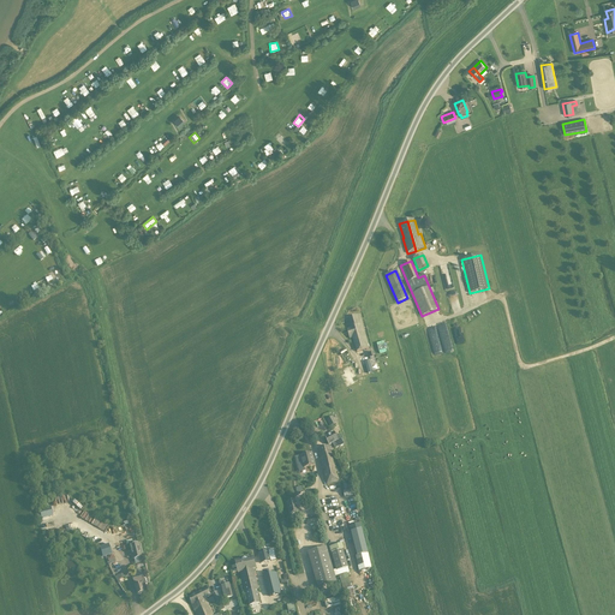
[(359,316),(348,320),(345,321),(350,339),(353,338),(357,352),(369,348),(359,316)]
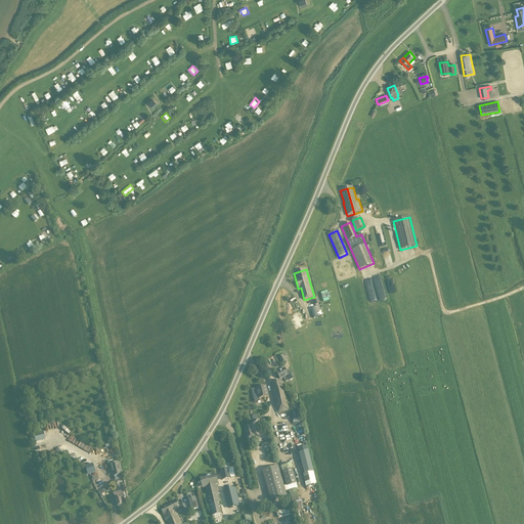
[(369,300),(382,297),(378,278),(372,280),(372,279),(365,280),(369,300)]
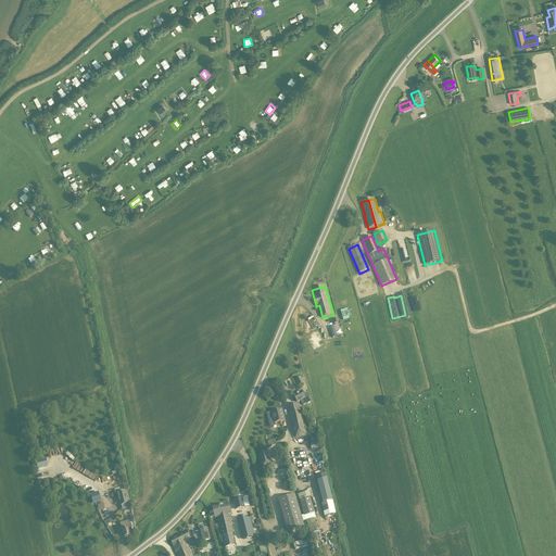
[(315,337),(308,340),(314,349),(319,345),(315,337)]
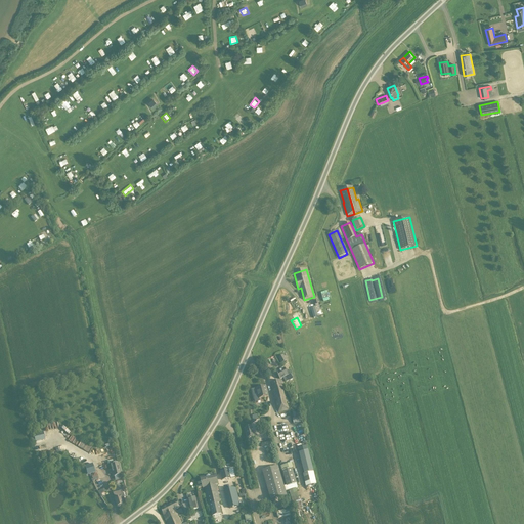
[(291,374),(288,375),(285,368),(276,373),(280,380),(284,378),(285,381),(288,380),(293,378),(291,374)]
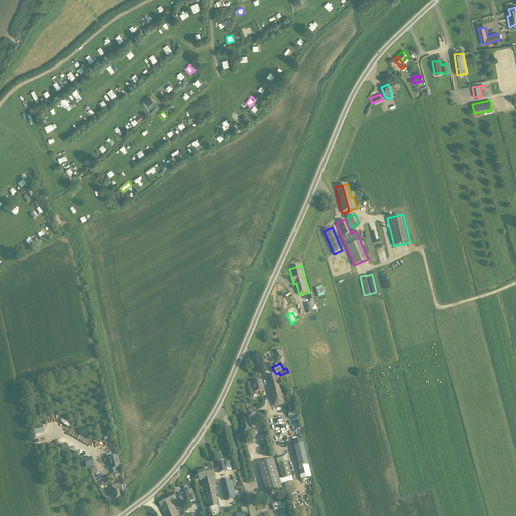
[(274,407),(284,404),(277,375),(267,378),(274,407)]
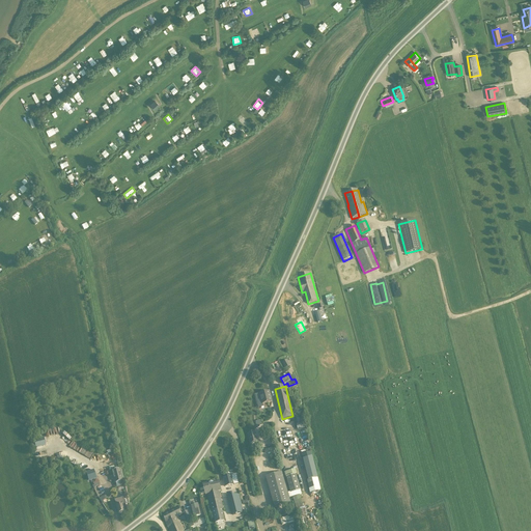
[(258,406),(272,402),(269,391),(255,395),(258,406)]
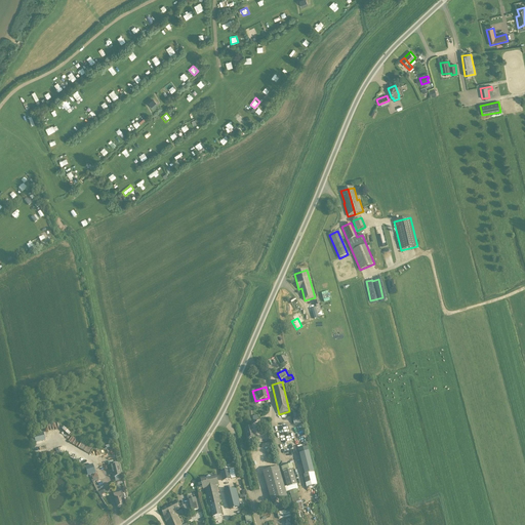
[(251,427),(245,428),(247,438),(253,437),(251,427)]
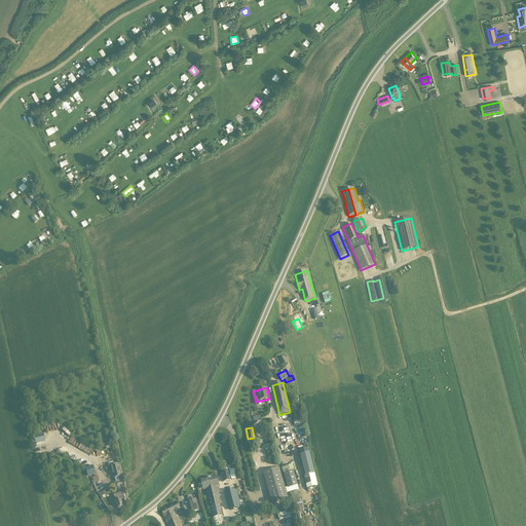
[(43,434),(33,436),(35,444),(45,442),(43,434)]
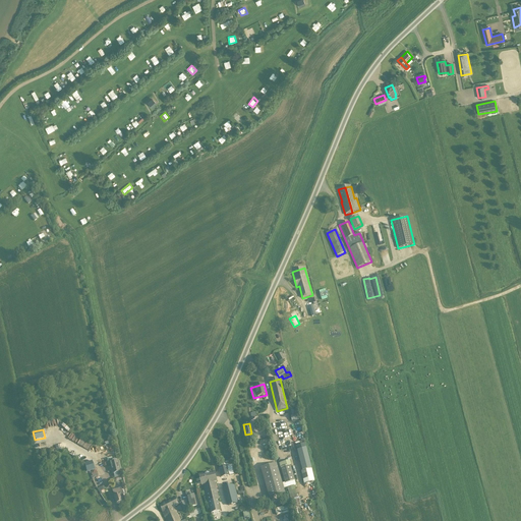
[(80,446),(88,450),(90,445),(83,441),(80,446)]
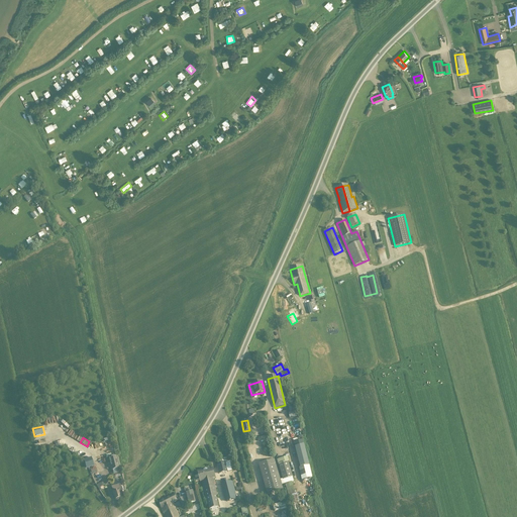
[(304,445),(295,448),(300,468),(309,466),(304,445)]
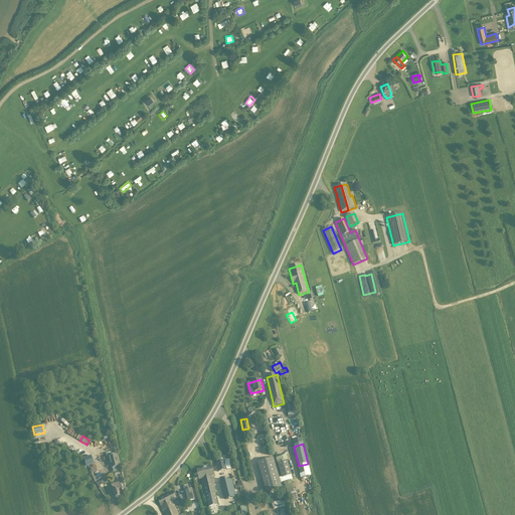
[(119,467),(116,455),(108,457),(111,469),(119,467)]
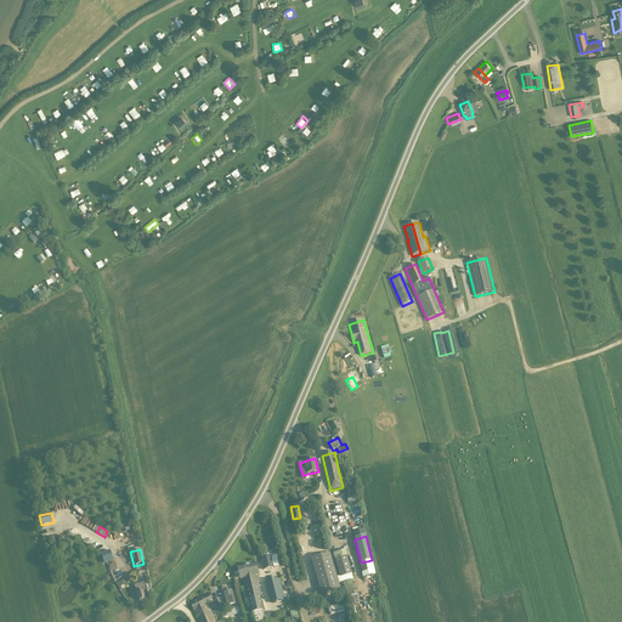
[(109,550),(101,554),(103,564),(113,561),(109,550)]
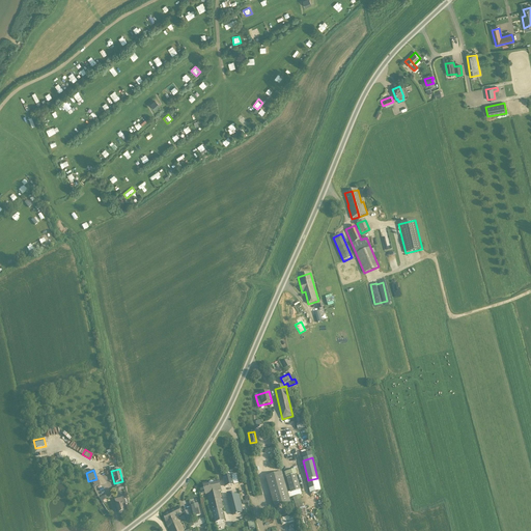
[(275,508),(290,503),(282,473),(267,478),(275,508)]
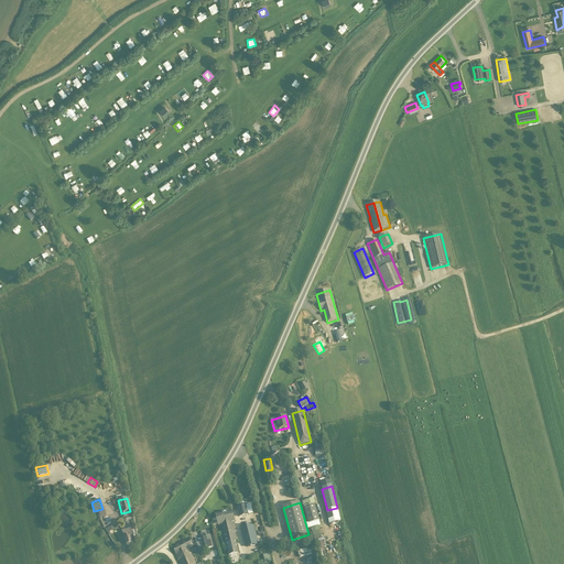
[(239,517),(253,513),(251,505),(237,508),(239,517)]
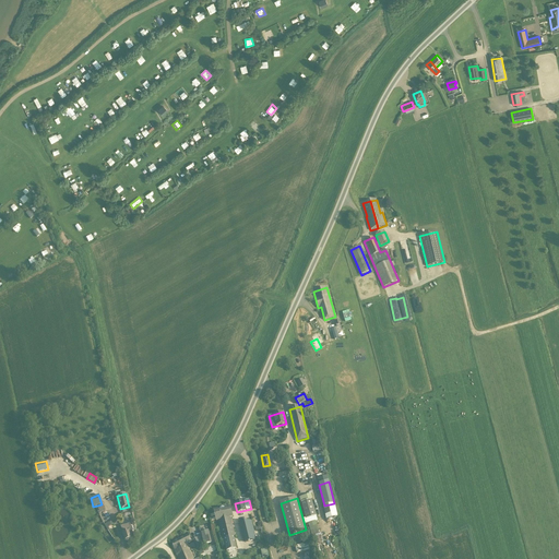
[(317,516),(312,500),(301,503),(306,519),(304,520),(305,524),(318,521),(317,516)]
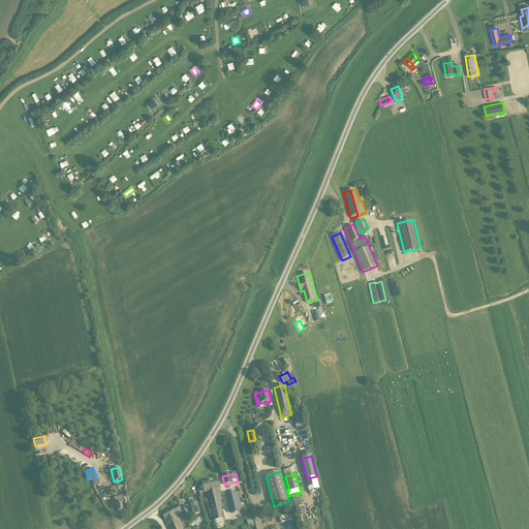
[(319,490),(316,476),(307,478),(306,478),(309,492),(319,490)]
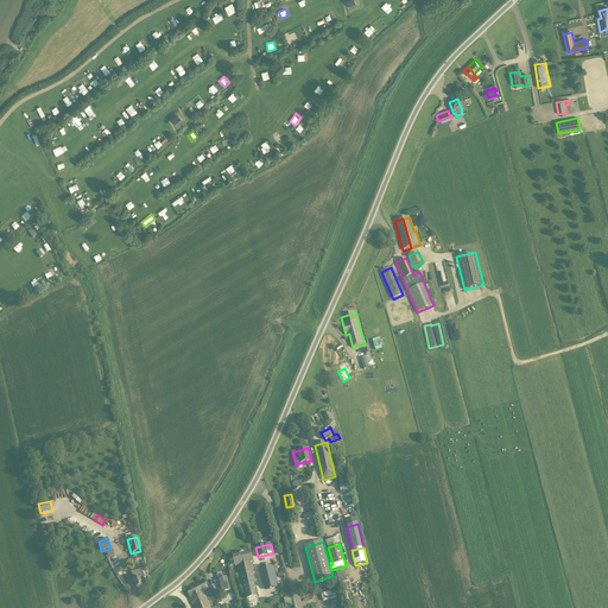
[(253,563),(251,551),(244,553),(242,552),(240,552),(240,555),(233,556),(235,567),(238,567),(239,576),(253,572),(251,563),(253,563)]
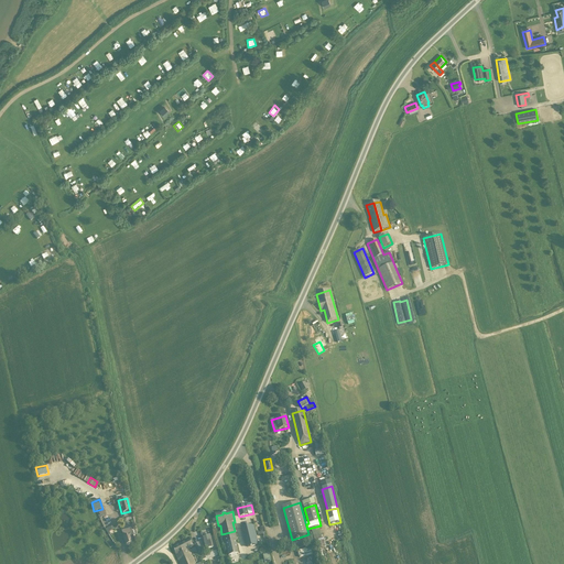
[(259,545),(253,525),(241,528),(246,548),(259,545)]
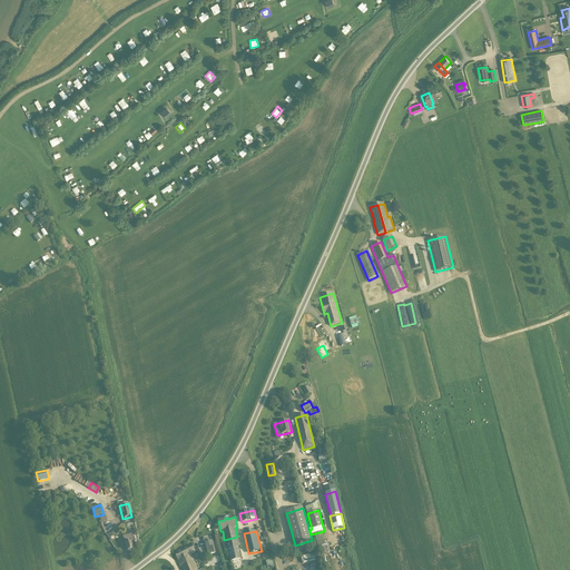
[(123,537),(125,543),(127,551),(136,548),(133,537),(133,534),(123,537)]
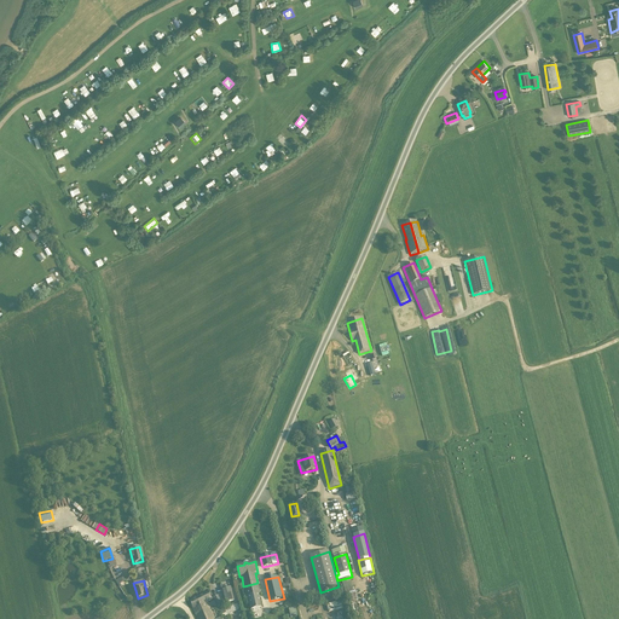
[(261,594),(258,583),(243,586),(246,597),(248,597),(250,611),(262,608),(259,595),(261,594)]
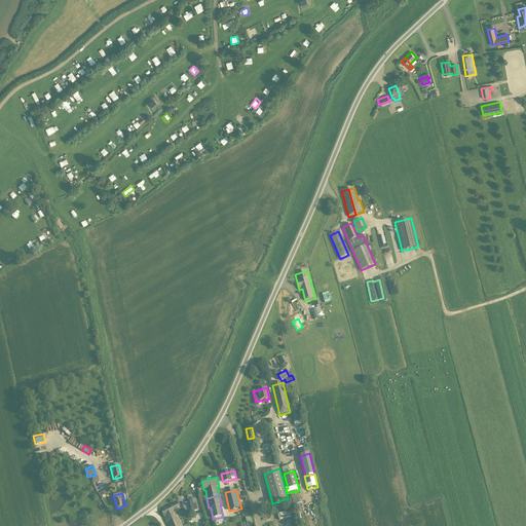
[(191,497),(188,498),(189,501),(191,513),(198,511),(196,499),(192,500),(191,497)]
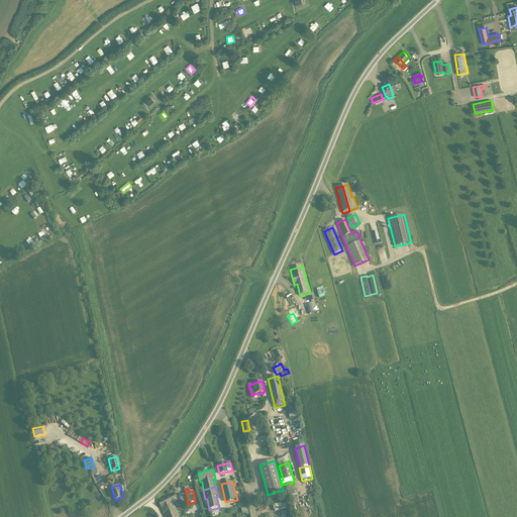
[(174,495),(160,502),(165,516),(179,516),(174,503),(177,501),(174,495)]
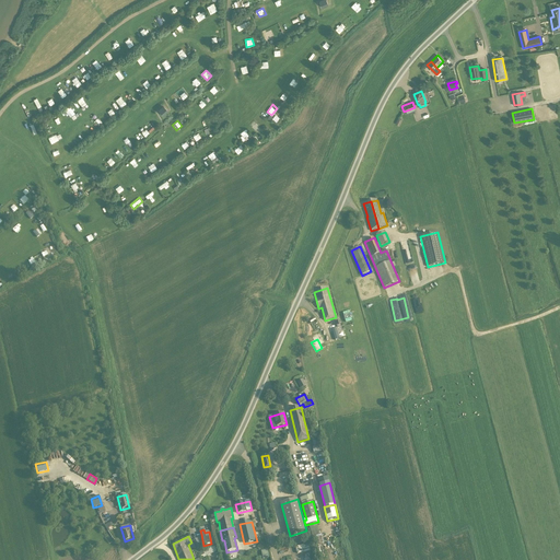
[(267,547),(260,549),(264,559),(270,558),(267,547)]
